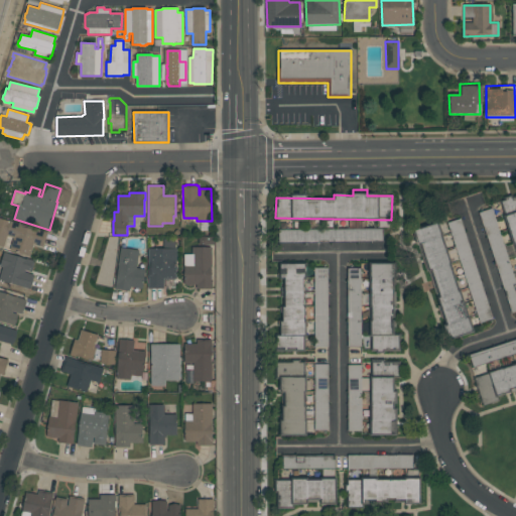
[(515,195),(500,201),(515,252),(515,195)]
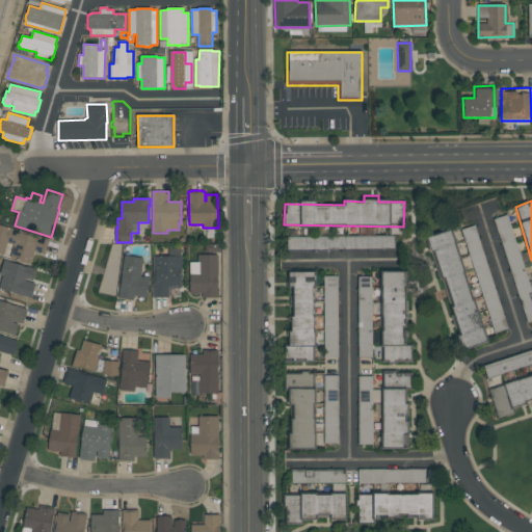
[(495,218),(525,323),(531,320),(531,297),(508,214),(495,218)]
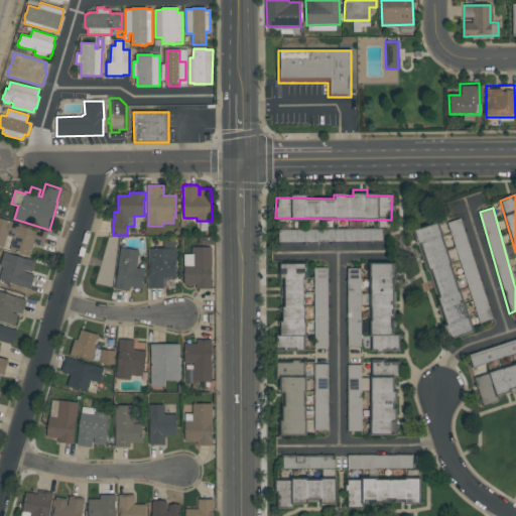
[(0,218),(9,221),(10,221),(47,232),(43,247),(33,244),(30,256),(10,250),(10,249),(0,246),(0,218)]
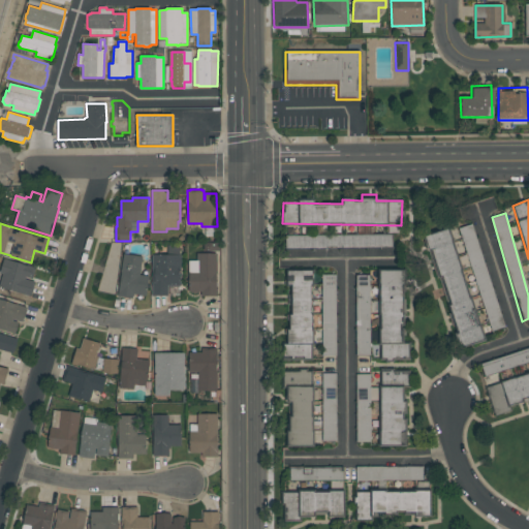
[(503,328),(473,223),(459,227),(490,332),(503,328)]
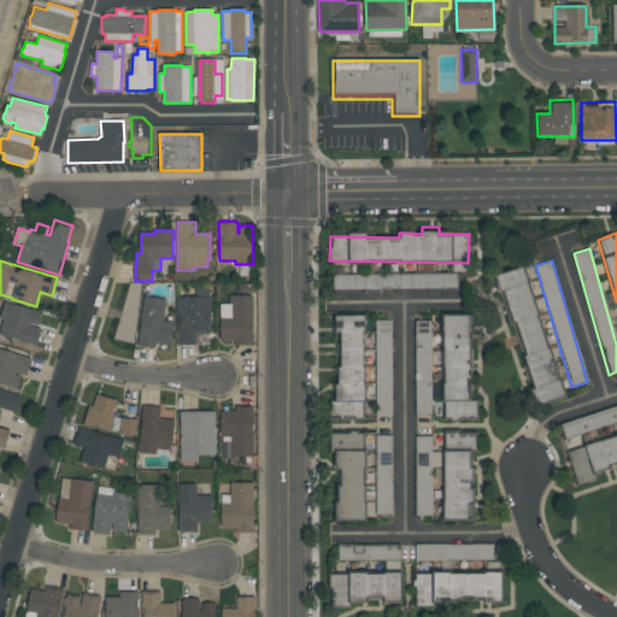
[(523,266),(498,275),(536,406),(562,398),(523,266)]
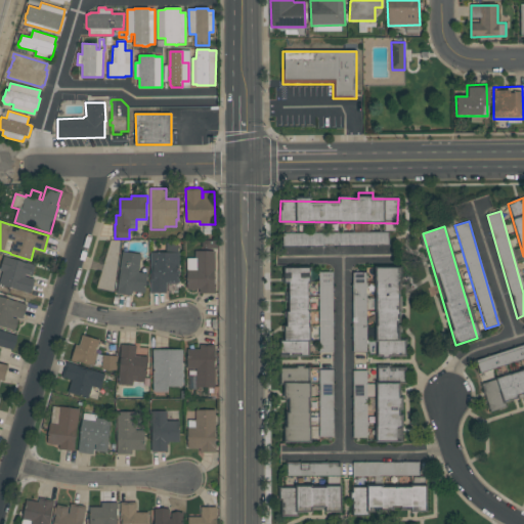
[(282,234),(282,247),(388,246),(388,232),(282,234)]
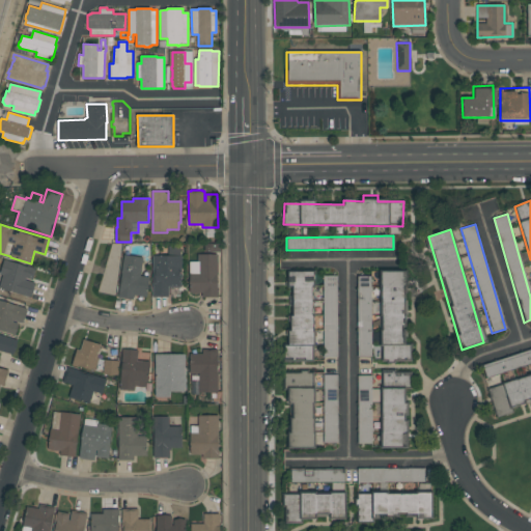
[(107,243),(101,292),(114,295),(120,245),(107,243)]
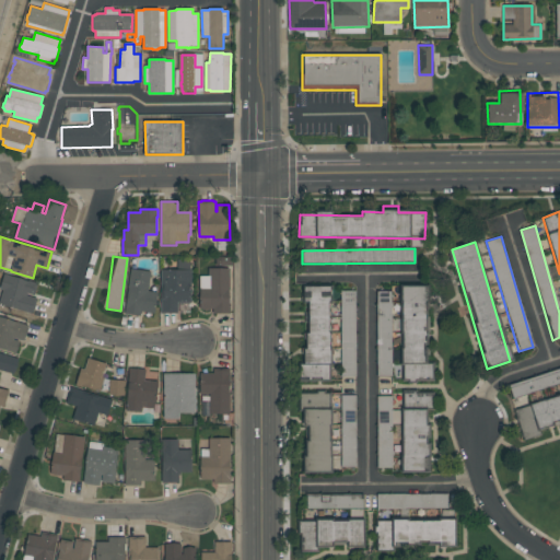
[(161,270),(177,270),(177,259),(190,259),(190,270),(191,270),(191,302),(178,302),(178,314),(161,314),(161,270)]
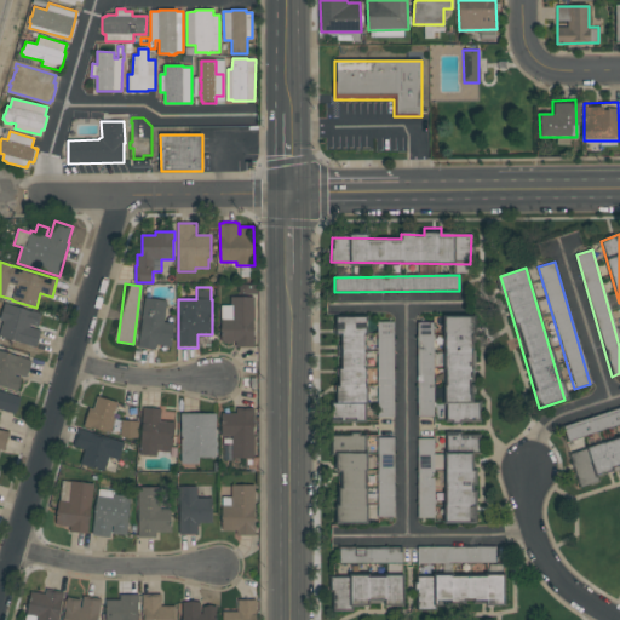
[(231,297),(254,297),(254,348),(236,348),(236,342),(233,342),(233,343),(224,343),(224,342),(222,342),(222,319),(231,317),(231,297)]
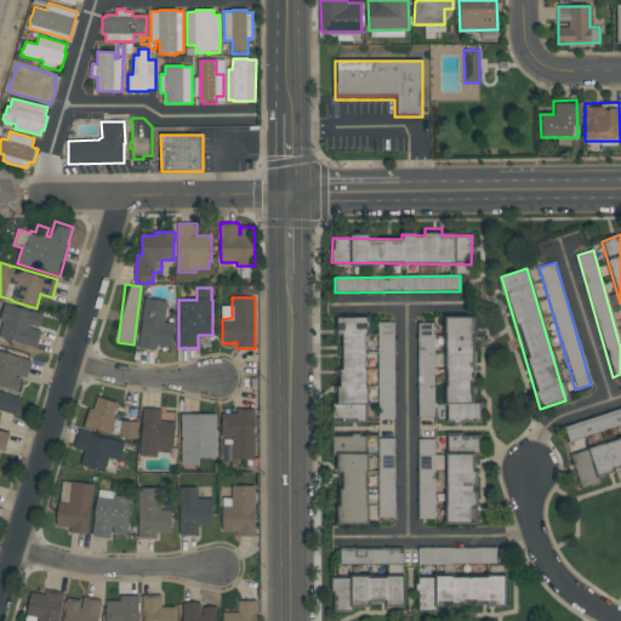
[(146,298),(167,301),(165,323),(175,324),(172,347),(157,345),(155,351),(138,348),(146,298)]
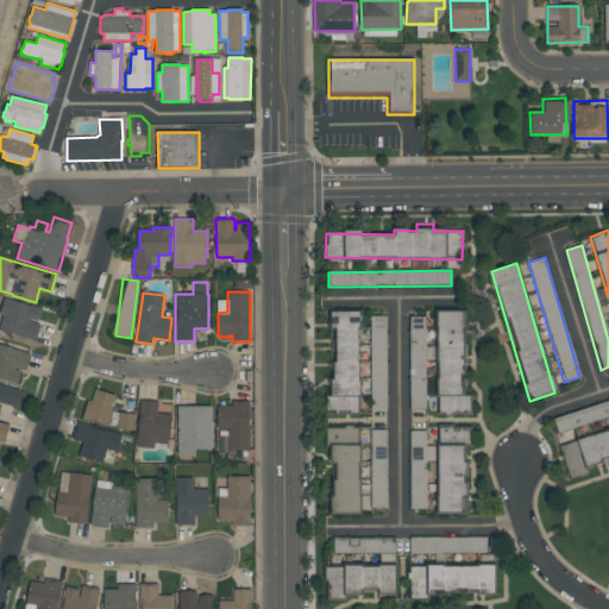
[(0,330),(0,326),(4,315),(0,314),(5,297),(42,308),(37,321),(30,319),(30,321),(41,324),(39,327),(41,327),(37,339),(36,339),(36,341),(0,330)]
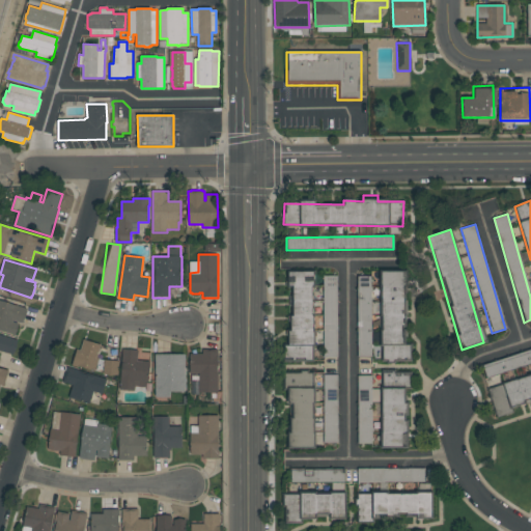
[(312,269),(287,269),(287,287),(291,287),(291,332),(285,332),(286,360),(312,360),(312,269)]
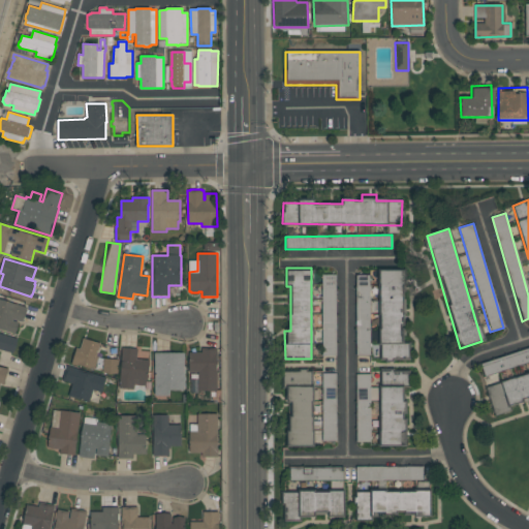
[(401,270),(378,271),(380,360),(408,359),(408,342),(403,342),(401,270)]
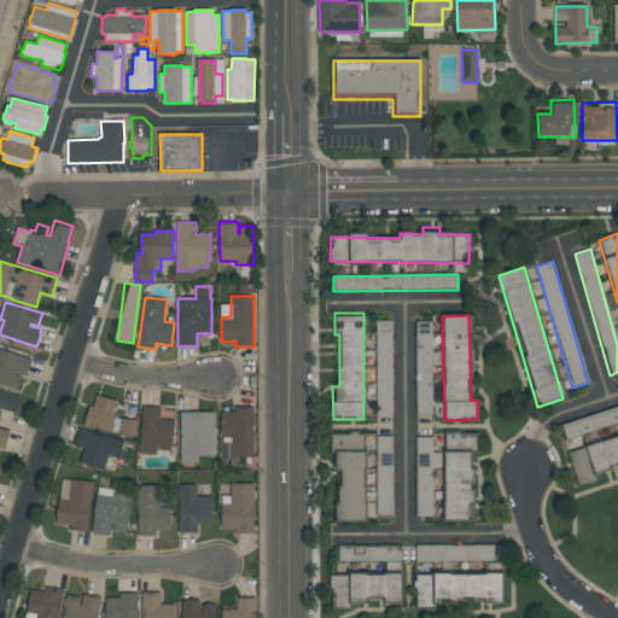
[(394,417),(391,321),(374,321),(377,417),(394,417)]
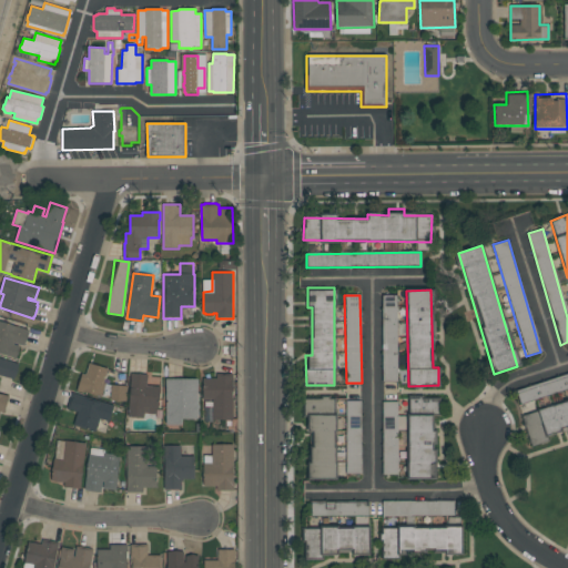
[(0,354),(0,321),(29,331),(24,346),(14,343),(13,345),(20,347),(16,359),(0,354)]
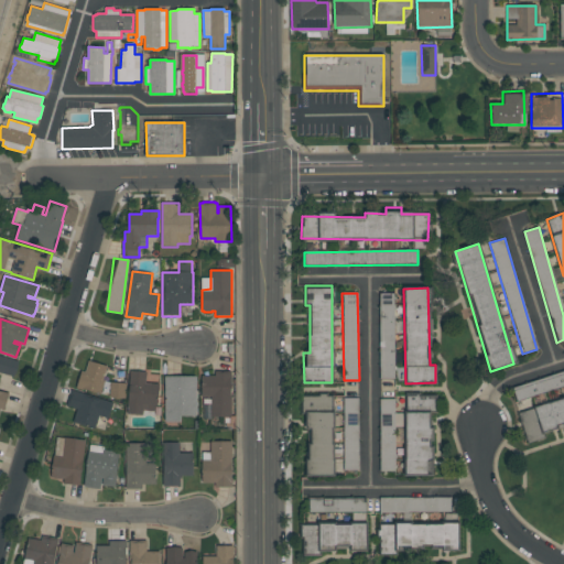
[(0,355),(19,361),(14,377),(0,371),(0,355)]
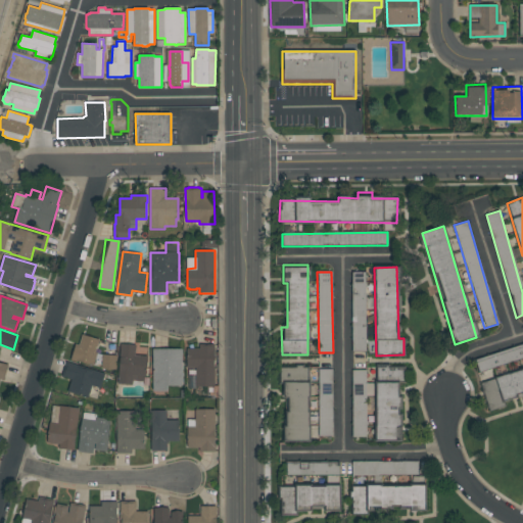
[(99,339),(99,340),(102,341),(100,347),(97,346),(95,352),(98,352),(94,366),(78,361),(78,362),(70,360),(76,344),(80,345),(83,334),(99,339)]
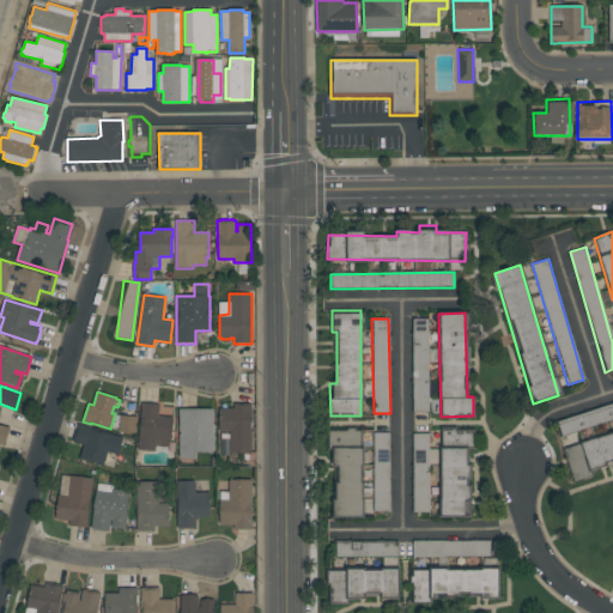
[(612,402),(556,419),(560,436),(612,420),(612,402)]
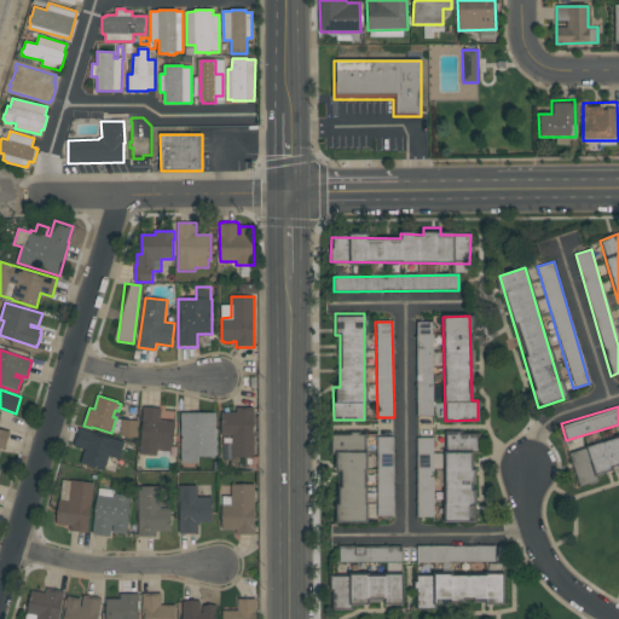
[(161,409),(160,420),(175,421),(173,445),(171,445),(169,451),(157,450),(157,456),(140,455),(144,408),(161,409)]
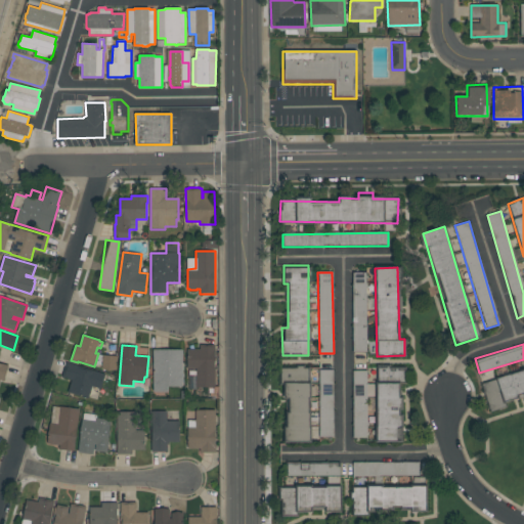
[(215,345),(215,388),(197,387),(197,368),(187,368),(187,345),(215,345)]
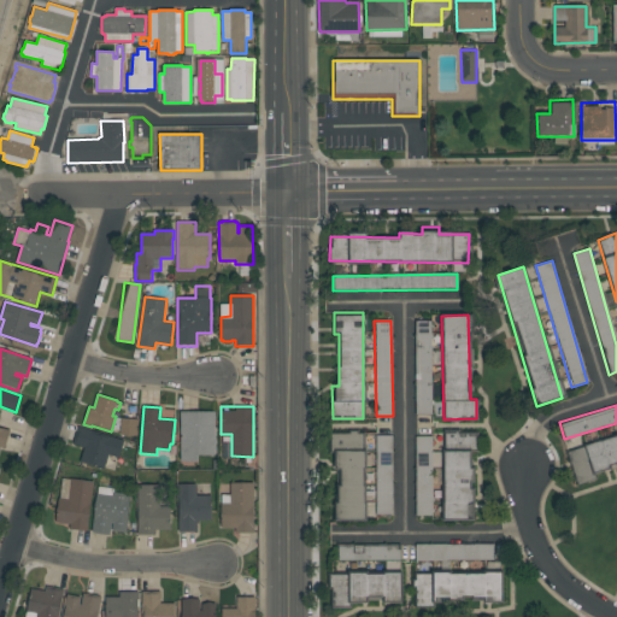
[(124,418),(125,407),(136,409),(135,419),(139,419),(137,436),(119,435),(121,418),(124,418)]
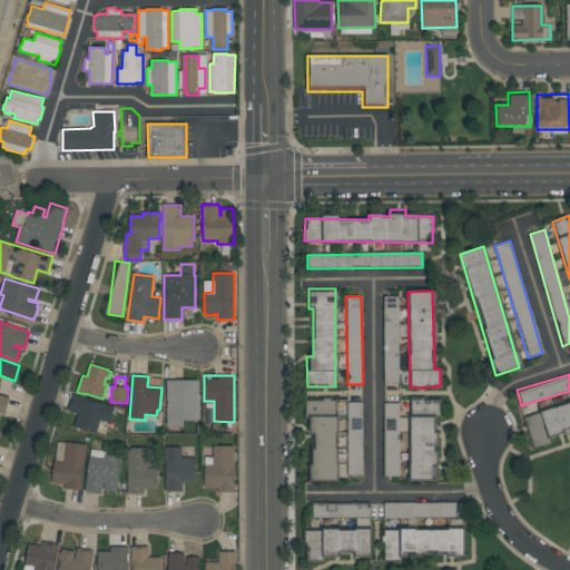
[(199,420),(183,420),(183,426),(167,426),(167,380),(199,380),(199,420)]
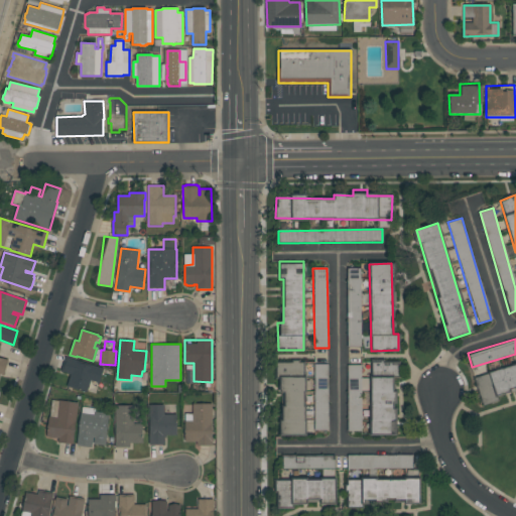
[(0,357),(9,360),(4,375),(0,374),(0,357)]
